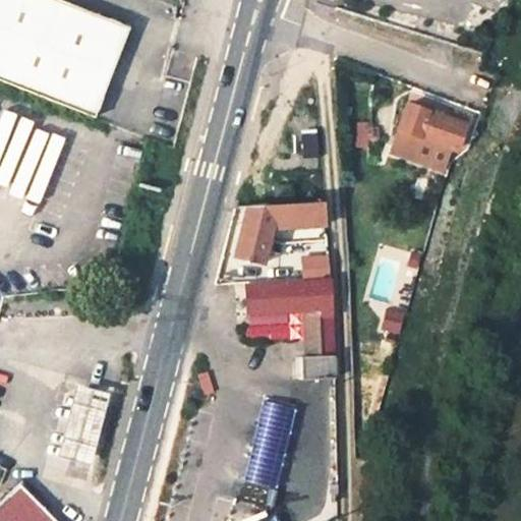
[(0,0),(0,78),(94,116),(129,26),(62,0),(0,0)]
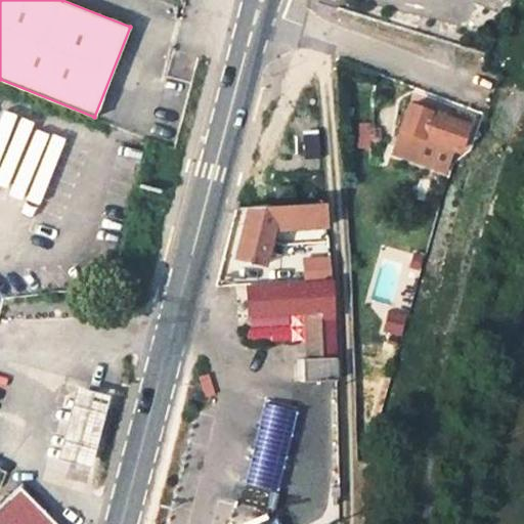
[(423,138),(457,149),(464,126),(466,119),(452,114),(444,112),(442,117),(432,114),(434,108),(426,106),(425,111),(419,107),(423,97),(410,93),(398,129),(392,153),(416,161),(423,138)]
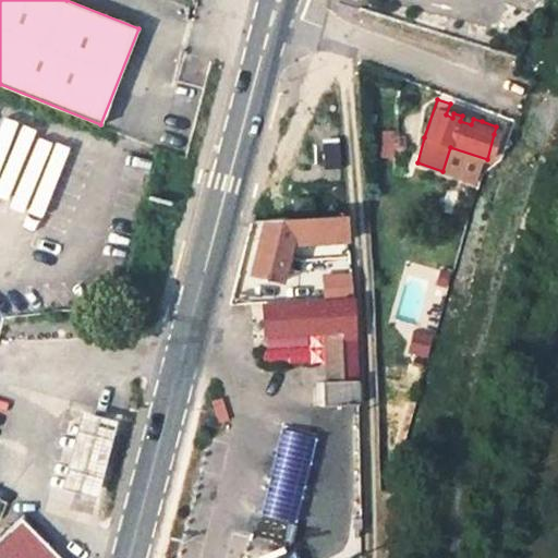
[(289,218),(294,218),(311,218),(319,217),(318,190),(288,191),(289,218)]
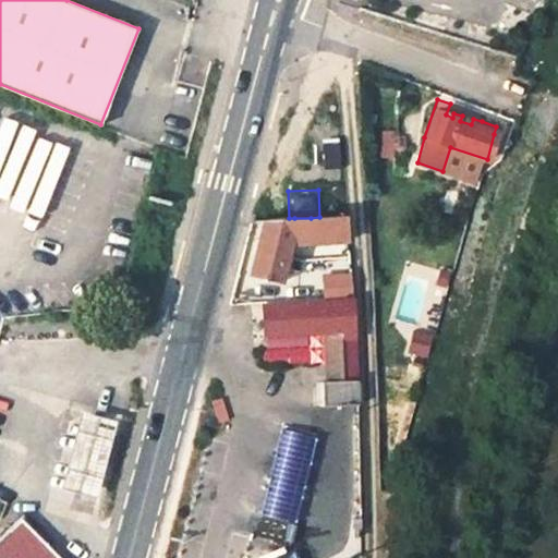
[(344,216),(319,217),(311,218),(313,242),(346,240),(344,216)]
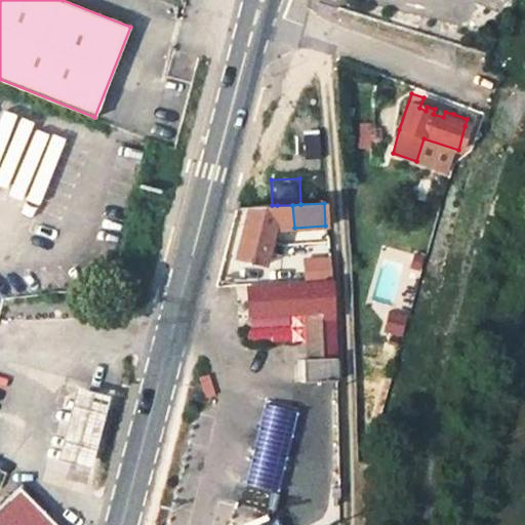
[(264,266),(271,231),(277,205),(272,205),(249,206),(234,259),(264,266)]
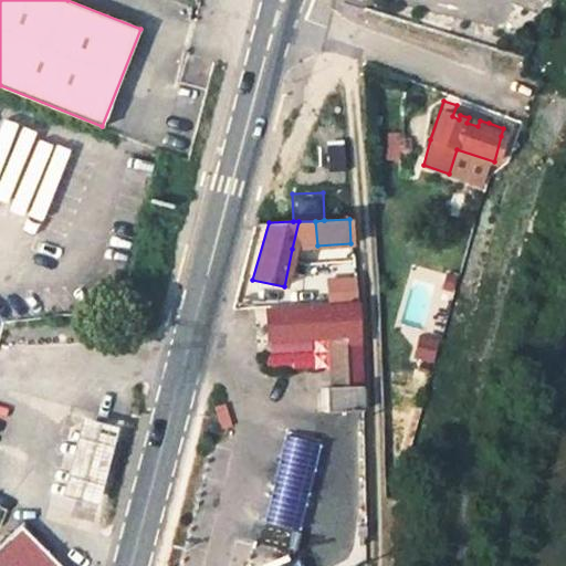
[(299,221),(292,249),(317,245),(315,221),(299,221)]
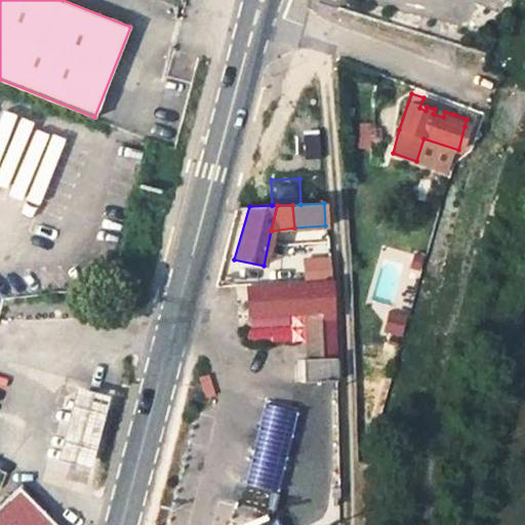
[(303,264),(304,279),(329,278),(328,261),(303,264)]
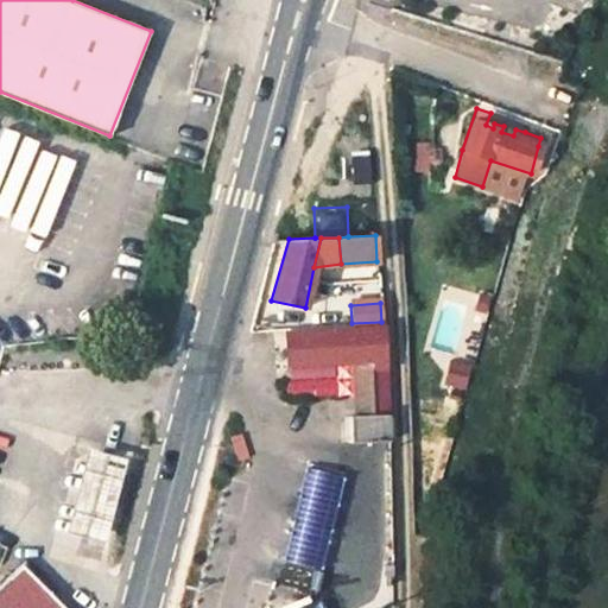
[(388,441),(381,327),(284,333),(287,365),(371,360),(374,417),(352,418),(352,444),(388,441)]
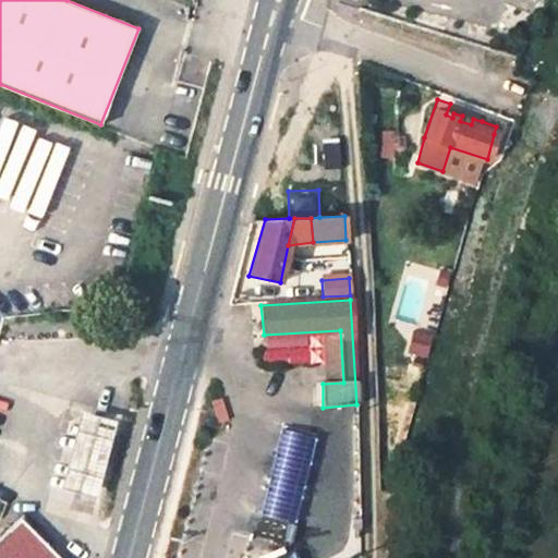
[(426,360),(429,332),(409,330),(407,358),(426,360)]
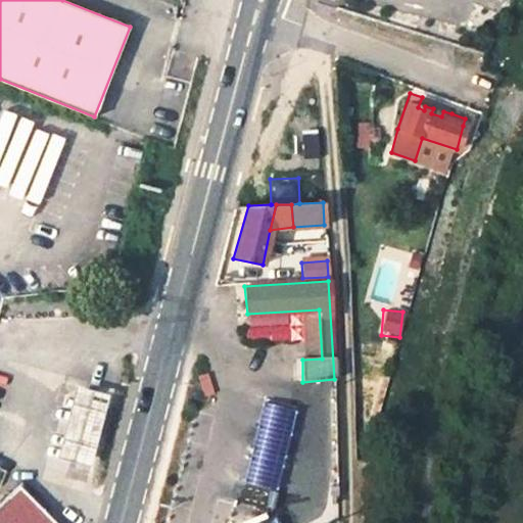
[(63,385),(50,460),(87,467),(101,392),(63,385)]
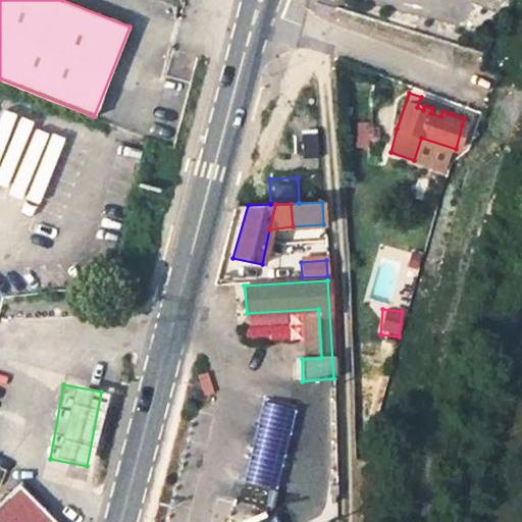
[(259,402),(240,478),(274,488),(294,410),(259,402)]
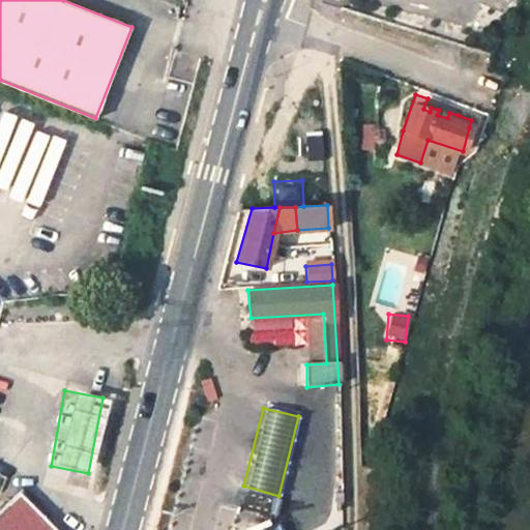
[(57,529),(18,492),(0,507),(0,529),(57,529)]
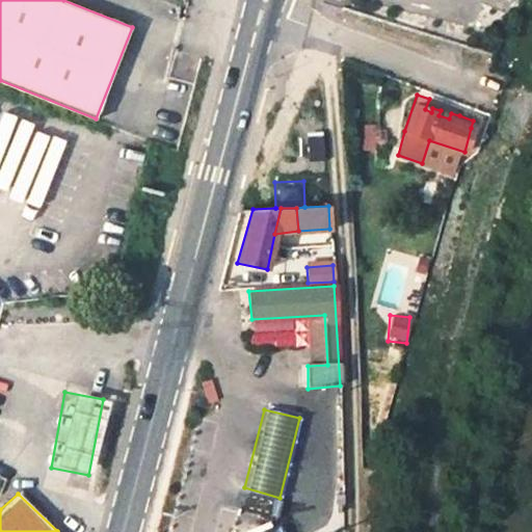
[(241,531),(269,531),(267,522),(241,529),(241,531)]
